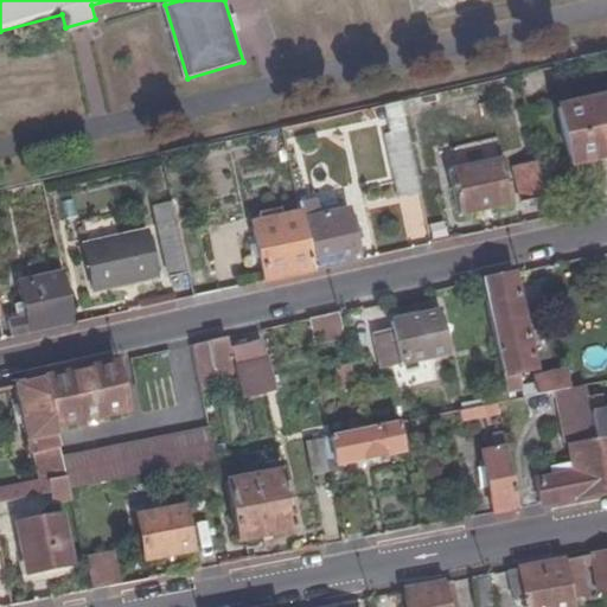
[(537,72),(521,76),(523,87),(540,83),(537,72)]
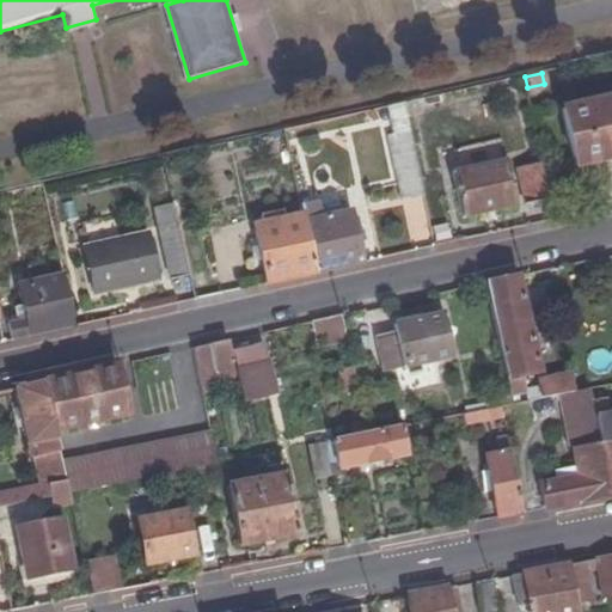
[(424,98),(404,103),(407,118),(421,115),(418,108),(427,106),(424,98)]
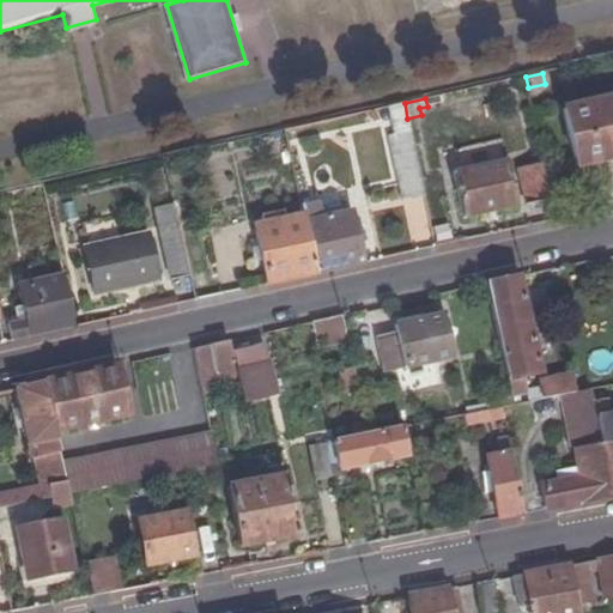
[(612,157),(612,98),(566,109),(578,165),(612,157)]
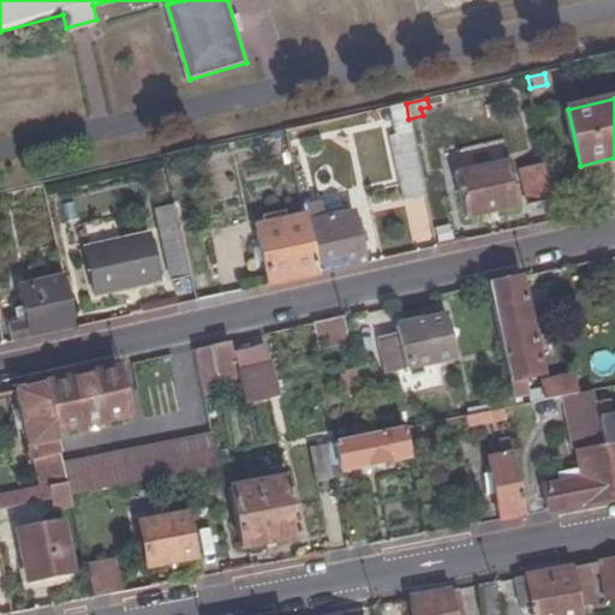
[(326,121),(290,130),(293,147),(329,138),(326,121)]
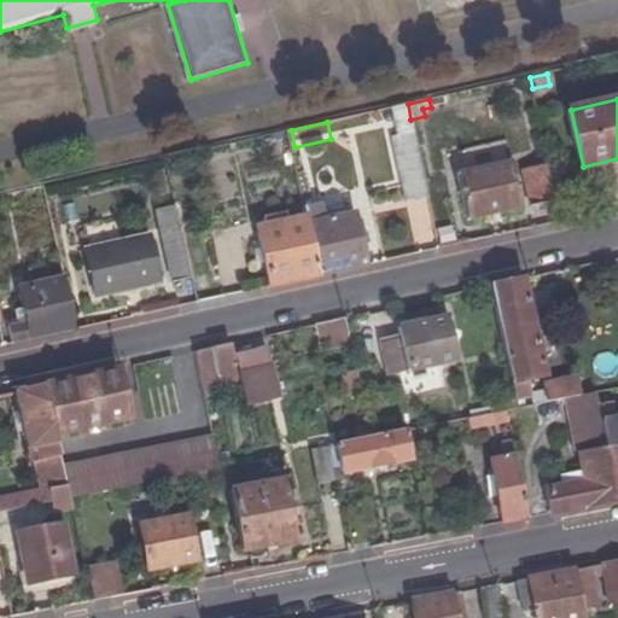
[(429,197),(414,134),(396,138),(408,200),(429,197)]
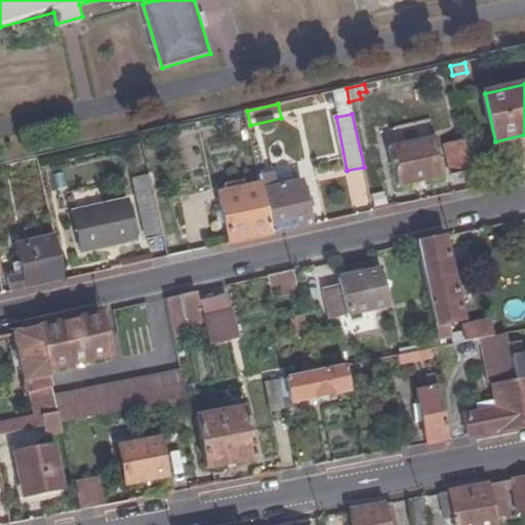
[(435,135),(391,146),(399,186),(445,175),(435,135)]
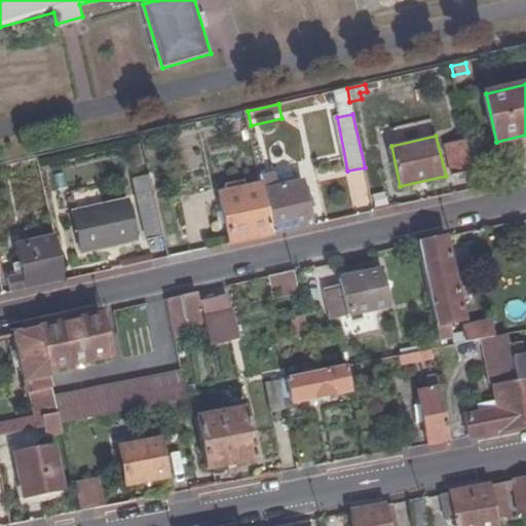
[(474,166),(466,137),(447,142),(453,172),(474,166)]
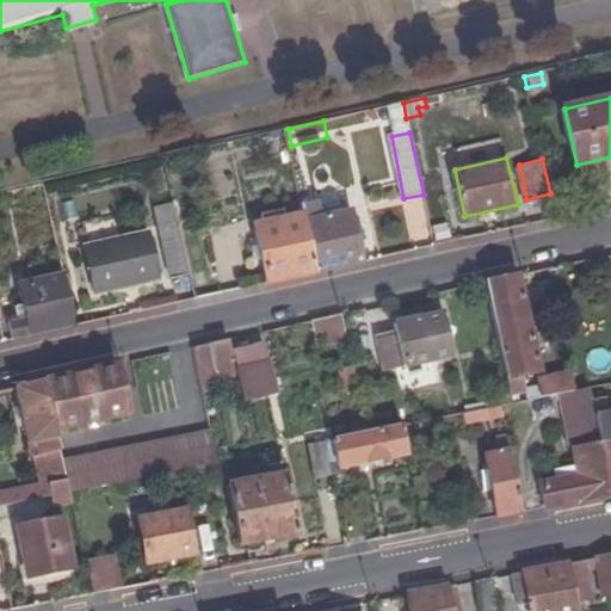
[(326,220),(322,202),(304,205),(306,214),(319,271),(364,261),(353,214),(326,220)]
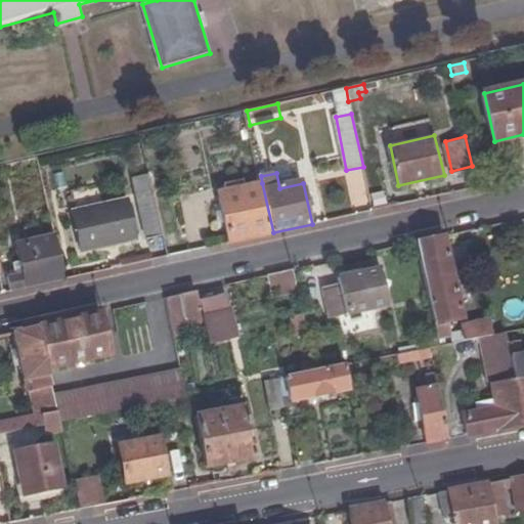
[(166,234),(151,174),(137,177),(150,238),(166,234)]
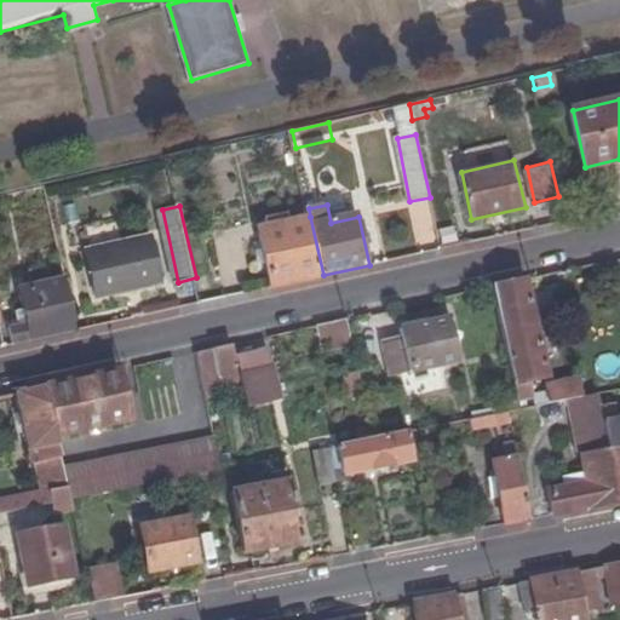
[(275,286),(323,275),(310,217),(293,220),(291,212),(270,217),(271,225),(262,228),(275,286)]
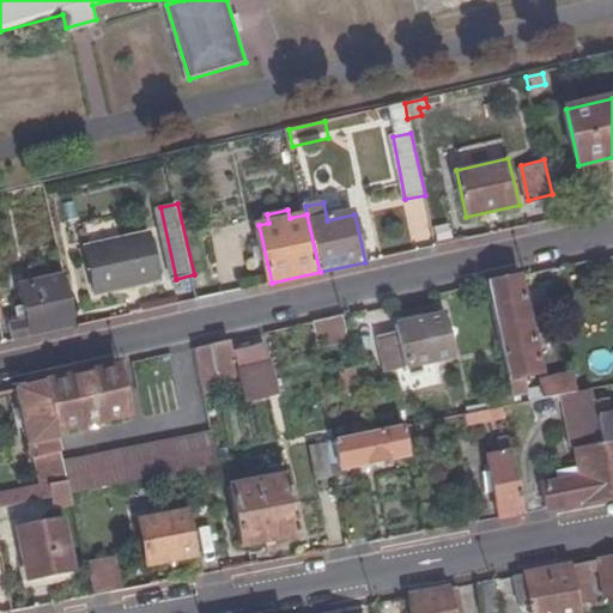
[(152,232),(89,246),(99,292),(163,278),(152,232)]
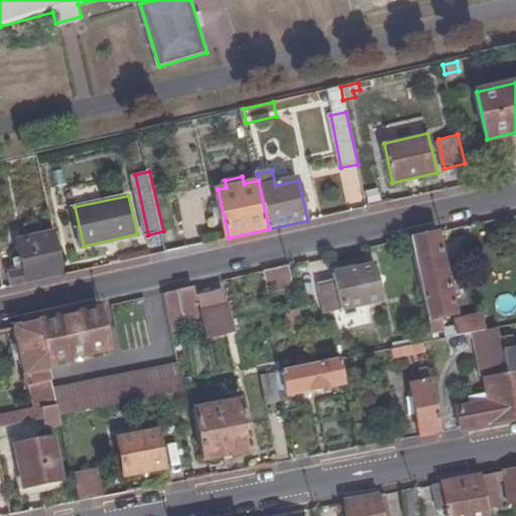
[(24,270),(18,271),(9,273),(12,286),(39,280),(67,274),(56,229),(43,231),(41,220),(25,223),(28,235),(17,238),(21,257),(24,270)]
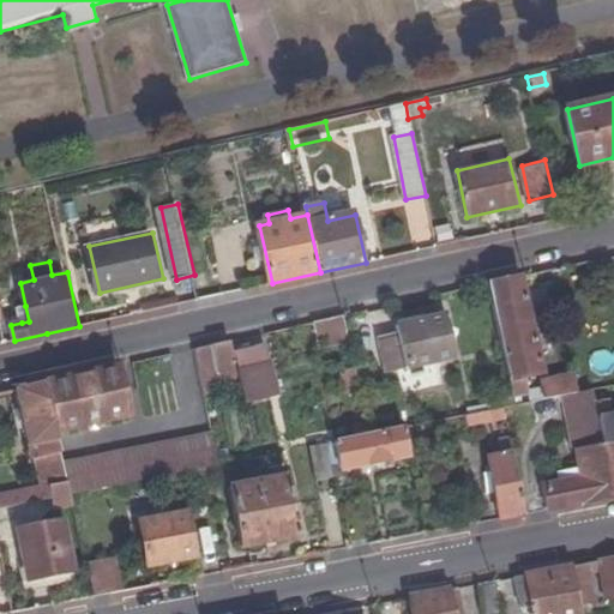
[(489,284),(511,379),(542,372),(521,278),(489,284)]
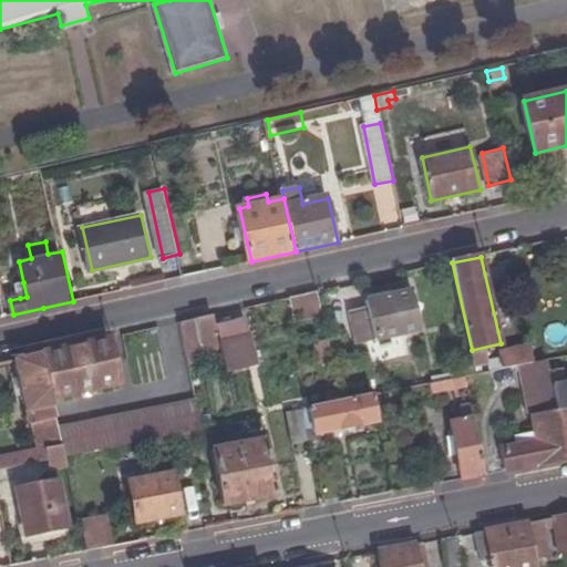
[(414,290),(368,301),(370,308),(351,311),(359,343),(423,329),(414,290)]
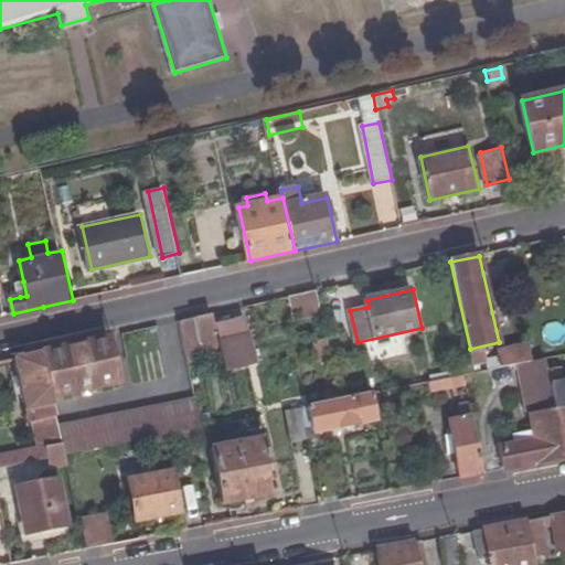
[(295,321),(323,315),(319,291),(290,298),(295,321)]
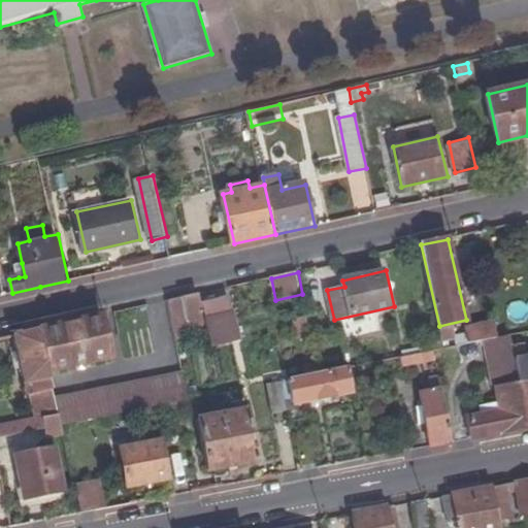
[(200,294),(170,300),(179,340),(209,333),(206,320),(200,294)]
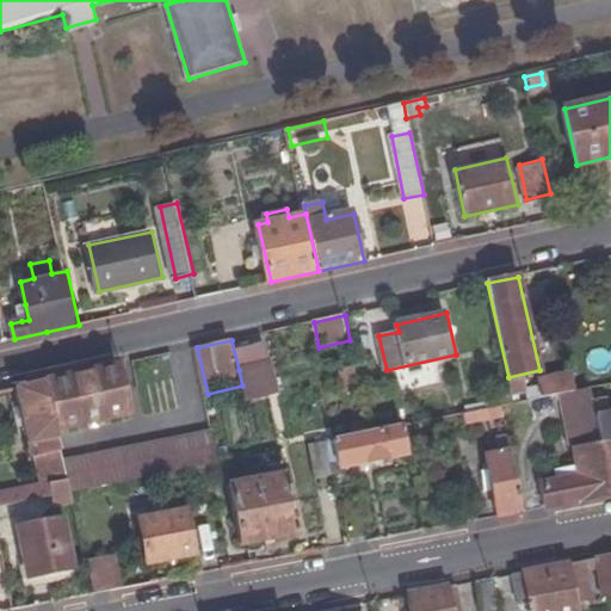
[(45,381),(57,431),(131,415),(121,364),(45,381)]
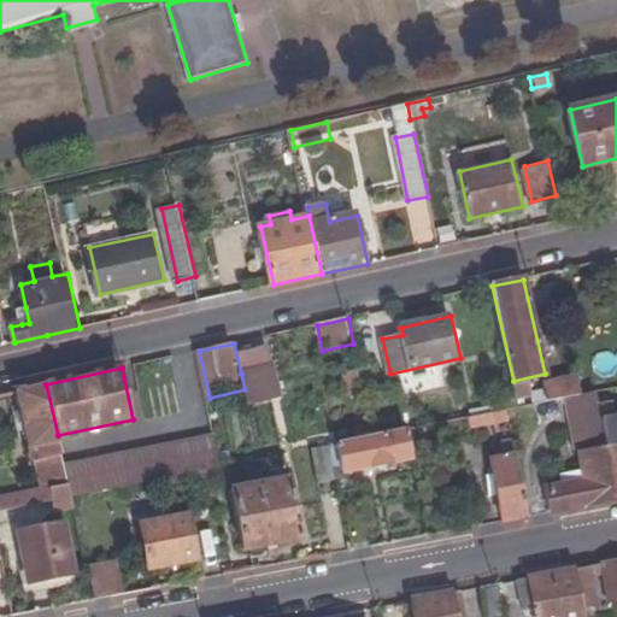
[(277,397),(270,368),(241,374),(245,389),(247,403),(277,397)]
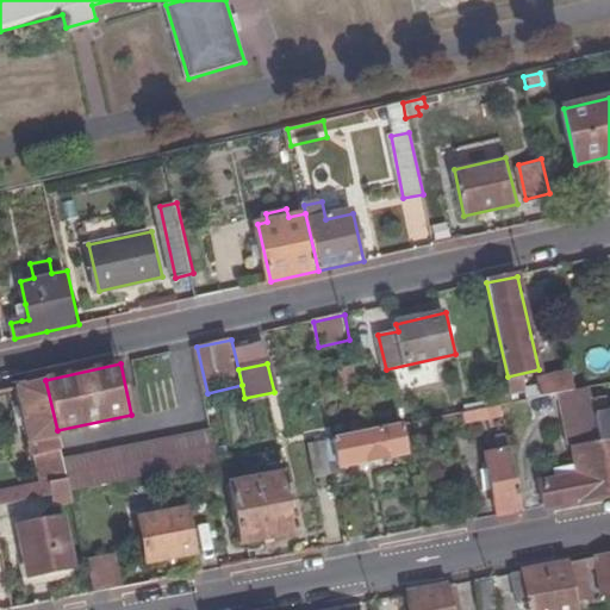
[(541,378),(543,388),(511,394),(514,404),(548,397),(576,392),(572,372),(541,378)]
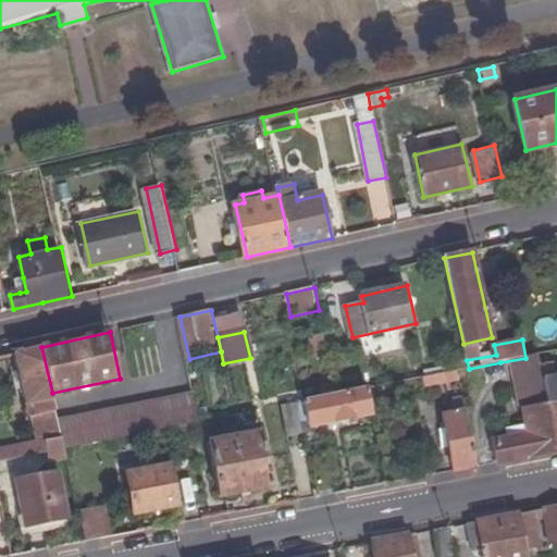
[(10,355),(26,422),(42,419),(58,416),(52,393),(41,347),(10,355)]
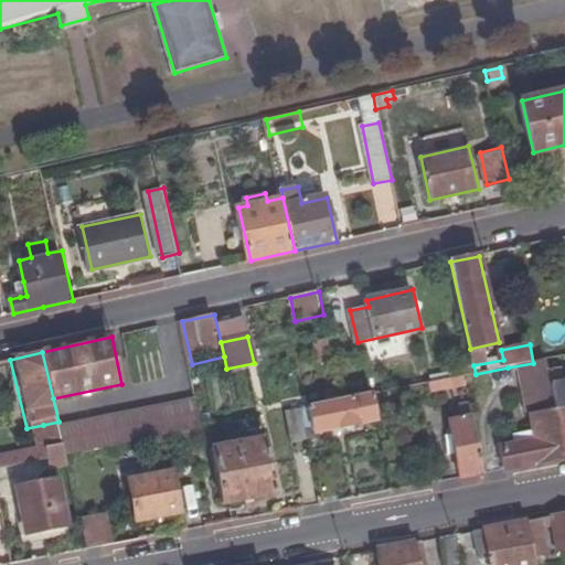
[(564,458),(564,447),(550,371),(547,360),(533,363),(508,368),(509,372),(518,371),(519,376),(535,373),(539,388),(535,388),(540,412),(533,413),(537,439),(502,445),(507,469),(521,467),(564,458)]
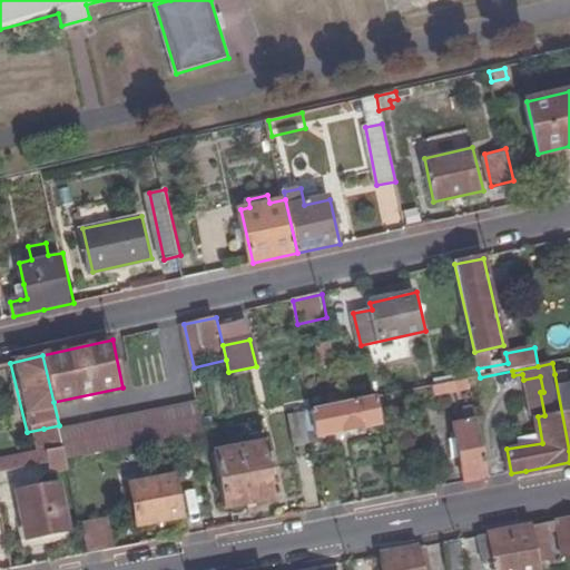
[(569,383),(568,371),(554,374),(569,451),(569,383)]
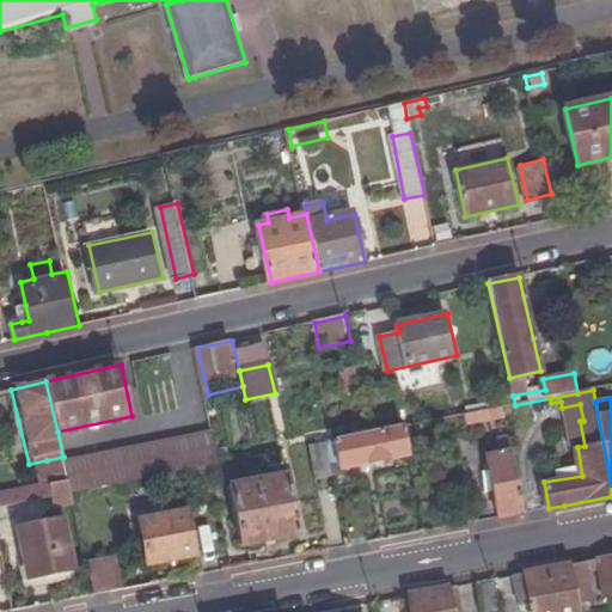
[(456,428),(507,418),(505,408),(453,418),(456,428)]
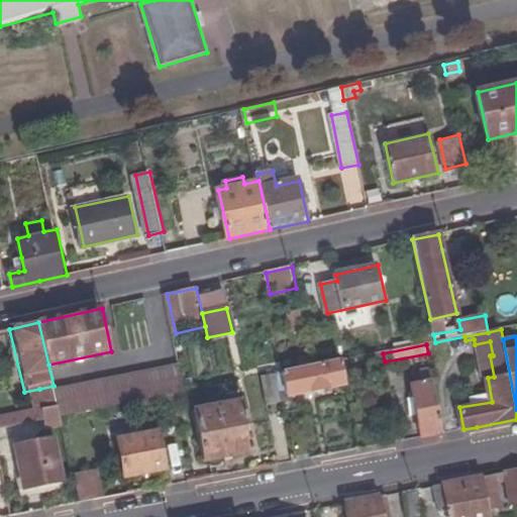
[(287,396),(346,384),(341,362),(314,368),(283,374),(287,396)]
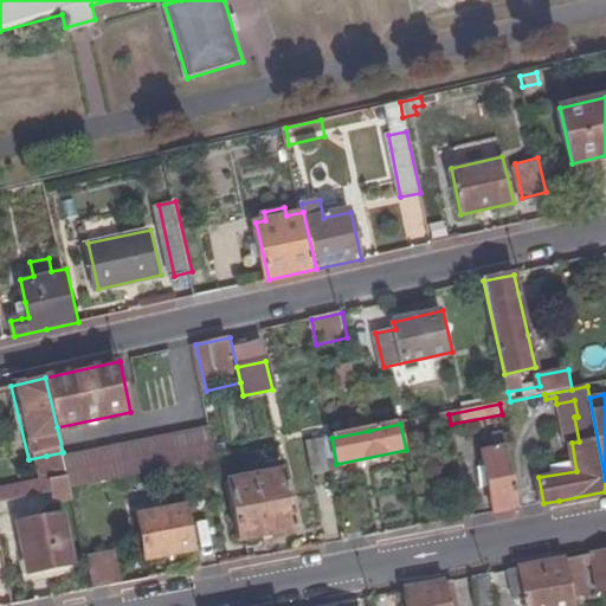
[(178,469),(221,461),(214,429),(64,458),(68,475),(70,487),(71,491),(178,469)]
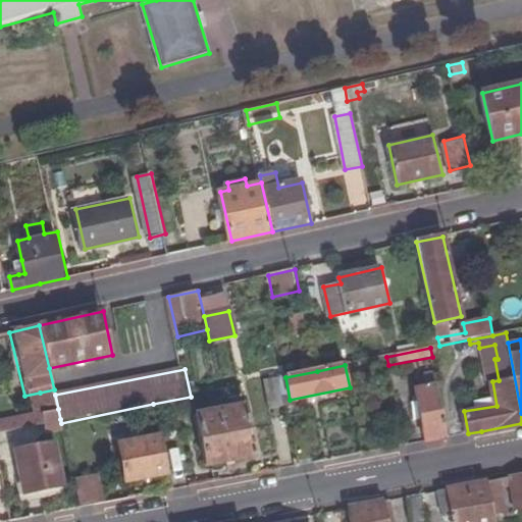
[(449,437),(435,373),(426,375),(428,387),(416,389),(426,441),(449,437)]
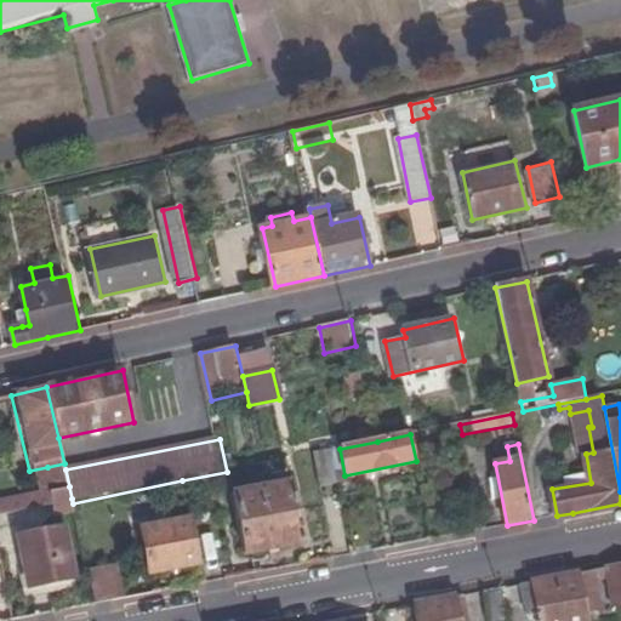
[(320,486),(337,483),(331,451),(314,454),(320,486)]
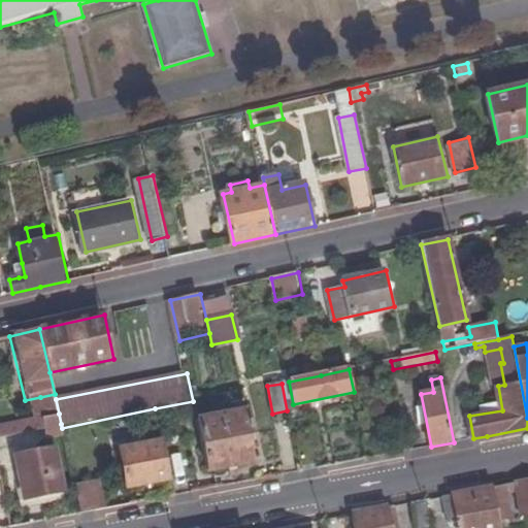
[(55,394),(40,397),(44,417),(59,414),(56,399),(55,394)]
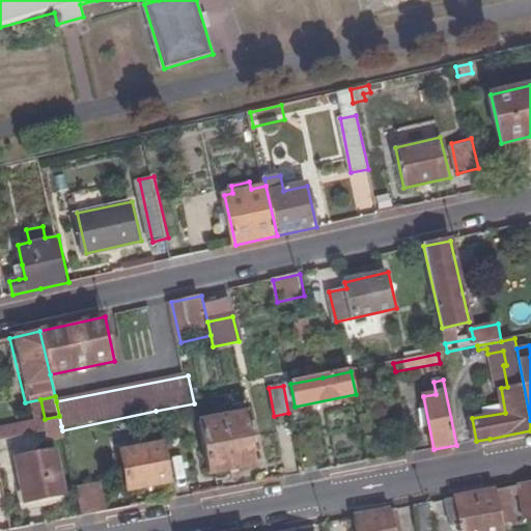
[(220,418),(200,422),(211,474),(260,465),(250,412),(231,416),(229,409),(219,411),(220,418)]
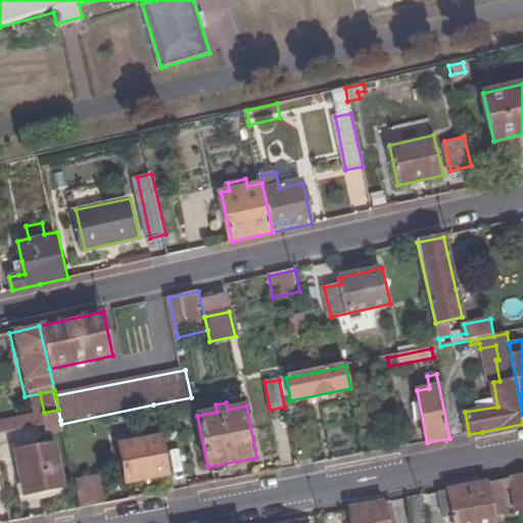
[(44,413),(46,424),(60,420),(58,410),(44,413)]
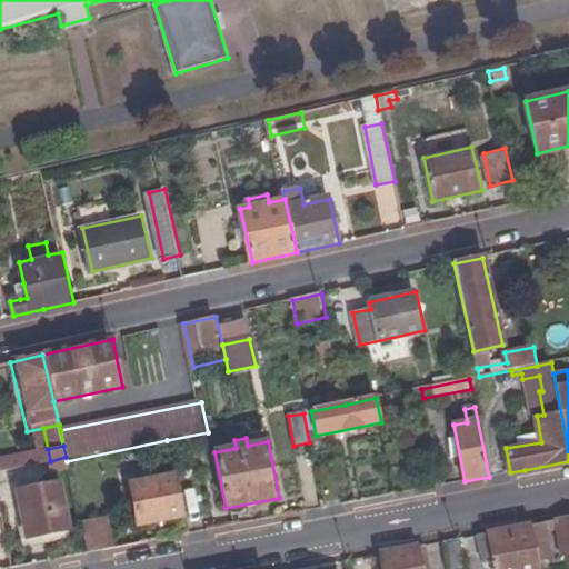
[(22,455),(22,458),(25,467),(50,461),(48,449),(22,455)]
